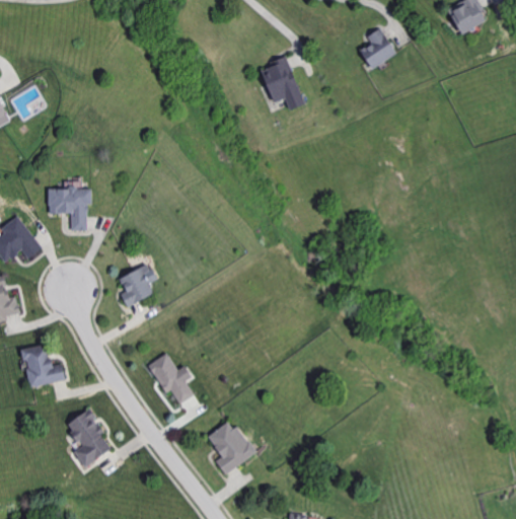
[(464,0),(447,10),(462,35),(489,19),(476,0),(464,0)]
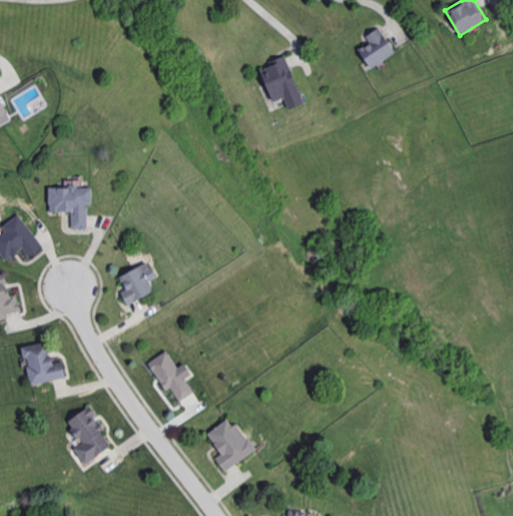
[(365,37),(369,44),(358,51),(369,70),(394,53),(377,28),(365,37)]
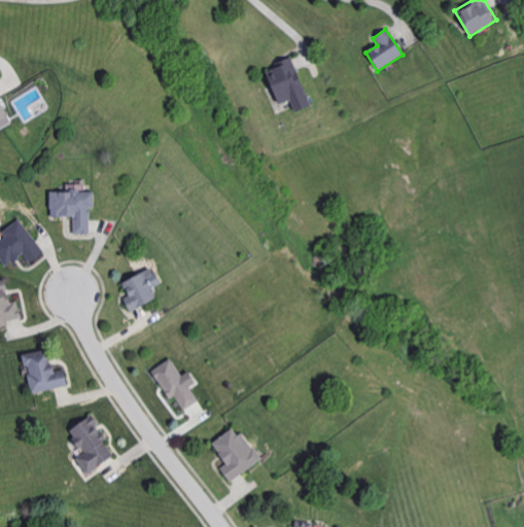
[(277,106),(290,102),(293,112),(308,108),(293,60),(266,68),(277,106)]
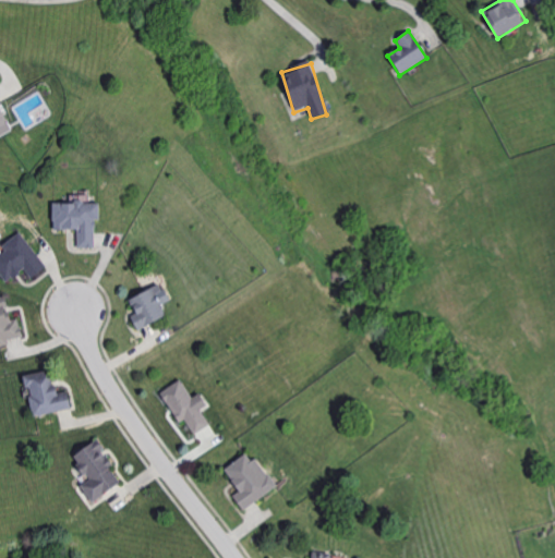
[(0,135),(10,131),(0,110),(0,135)]
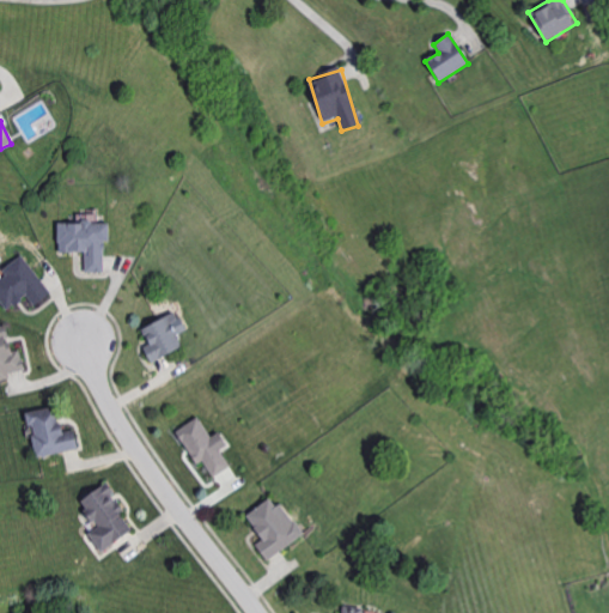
[(83,271),(102,271),(102,240),(109,240),(108,220),(56,222),(58,250),(83,250),(83,271)]
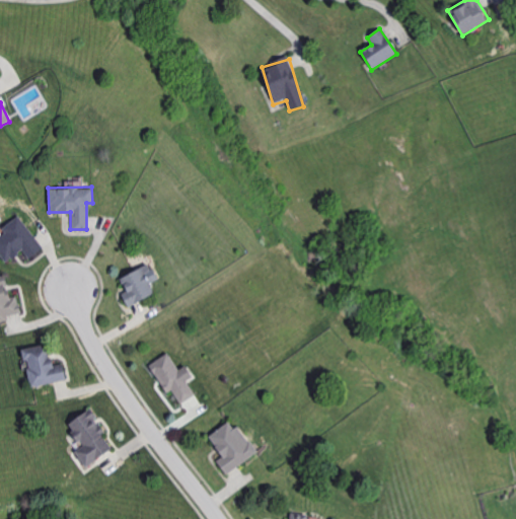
[(0,227),(3,231),(0,233),(0,256),(4,263),(20,249),(26,257),(41,248),(17,215),(0,227)]
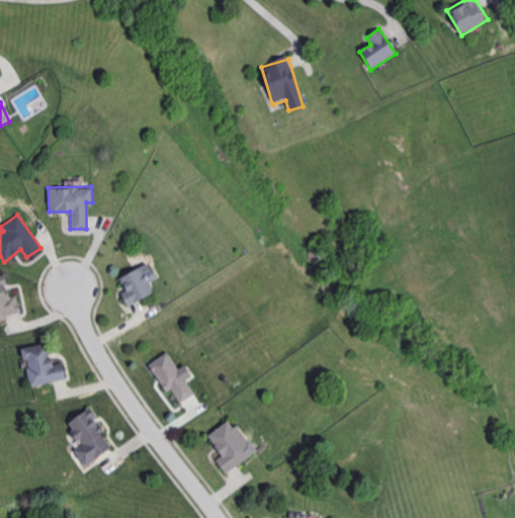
[(120,291),(126,305),(153,292),(148,282),(156,278),(149,262),(118,276),(124,289),(120,291)]
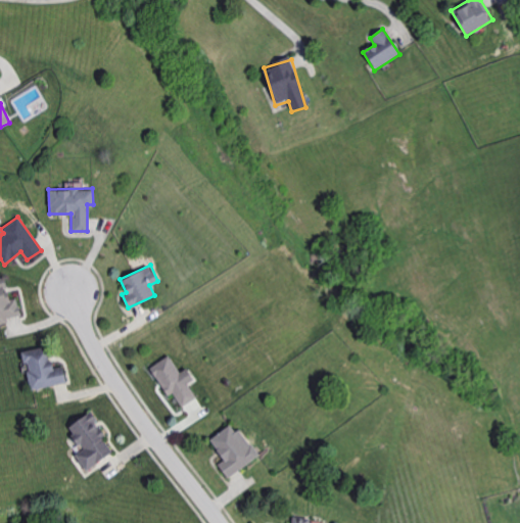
[(0,324),(6,323),(5,318),(19,315),(16,298),(6,299),(3,277),(0,277),(0,324)]
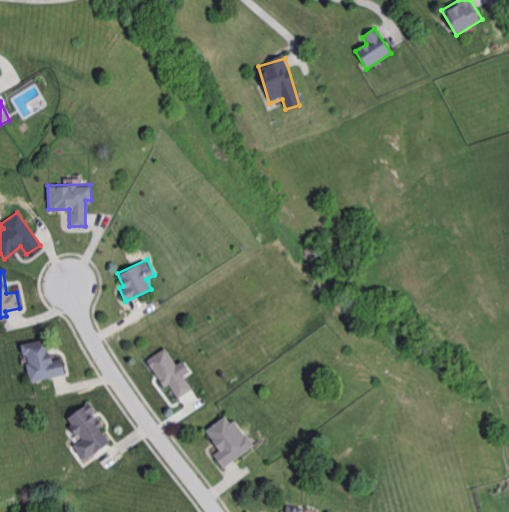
[(29,380),(64,374),(61,358),(49,360),(45,339),(20,343),(22,354),(25,354),(29,380)]
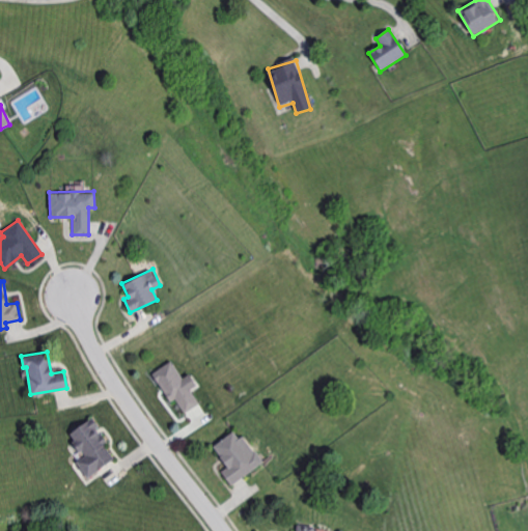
[(151,372),(169,401),(174,398),(184,413),(198,403),(189,388),(196,384),(190,372),(181,378),(171,361),(151,372)]
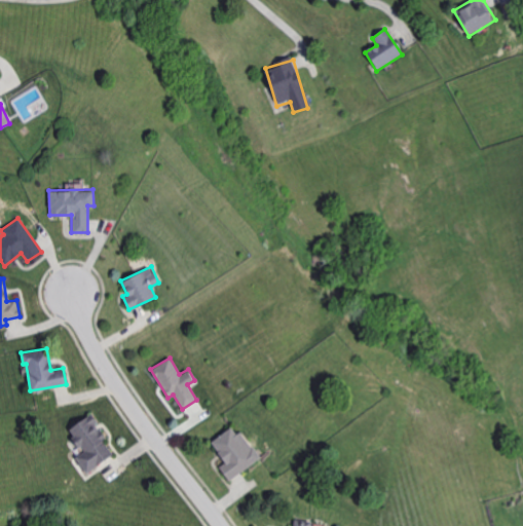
[(113,455),(89,414),(67,427),(81,452),(74,455),(84,473),(113,455)]
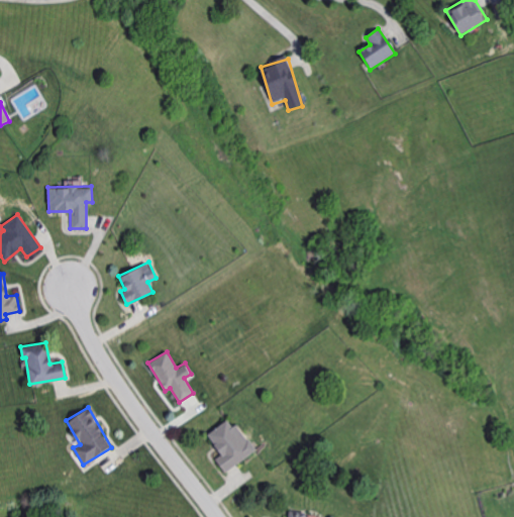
[(206,434),(221,454),(214,458),(224,472),(253,450),(230,417),(206,434)]
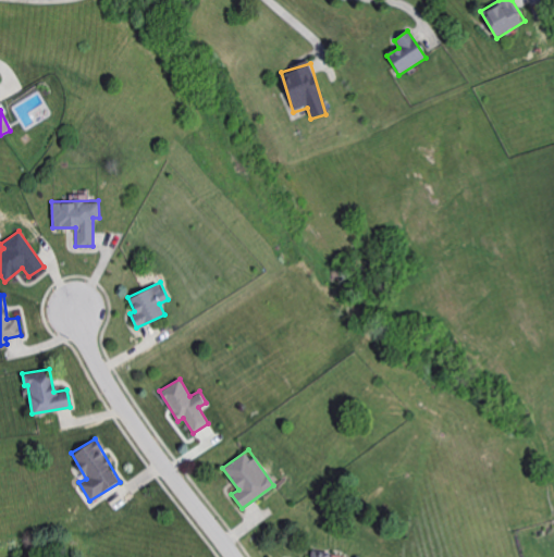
All buildings are outlined.
